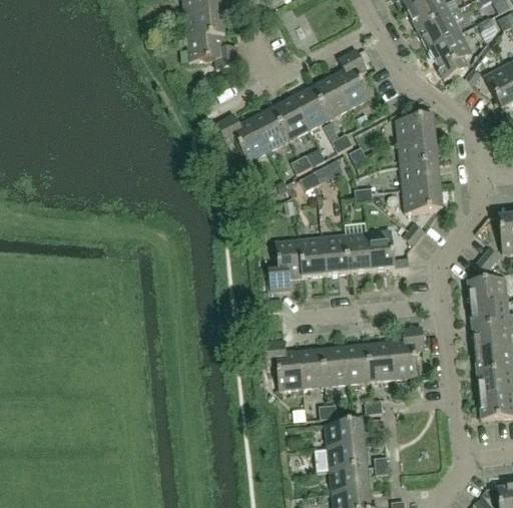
[(221,12),(220,0),(182,0),(184,15),(221,12)]
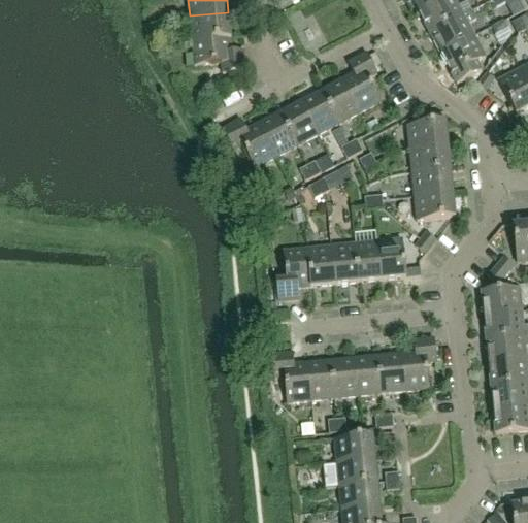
[(353,3),(348,6),(343,0),(307,0),(284,14),(307,55),(363,21),(353,3)]
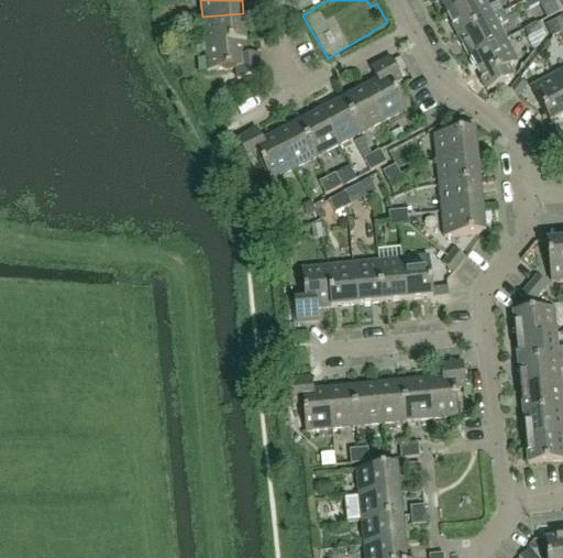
[(440,0),(445,10),(464,0),(440,0)]
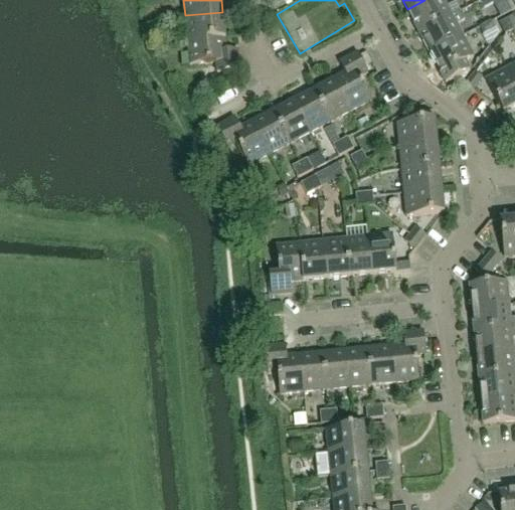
[(452,12),(445,0),(424,0),(407,9),(418,30),(452,12)]
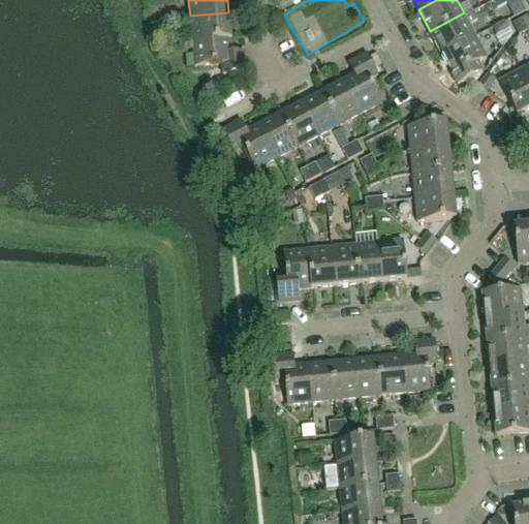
[(474,33),(469,22),(476,18),(471,8),(464,12),(430,31),(440,52),(474,33)]
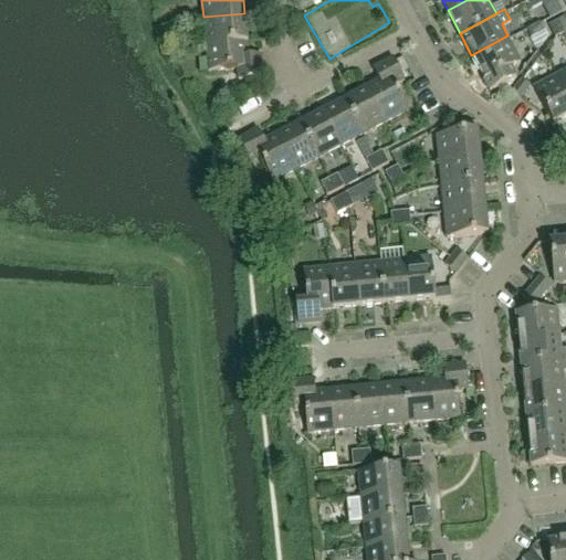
[(247,38),(244,13),(203,17),(206,42),(247,38)]
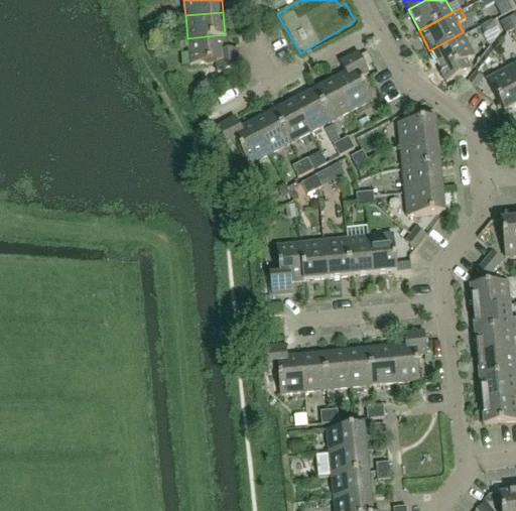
[(513,27),(507,16),(500,20),(506,31),(513,27)]
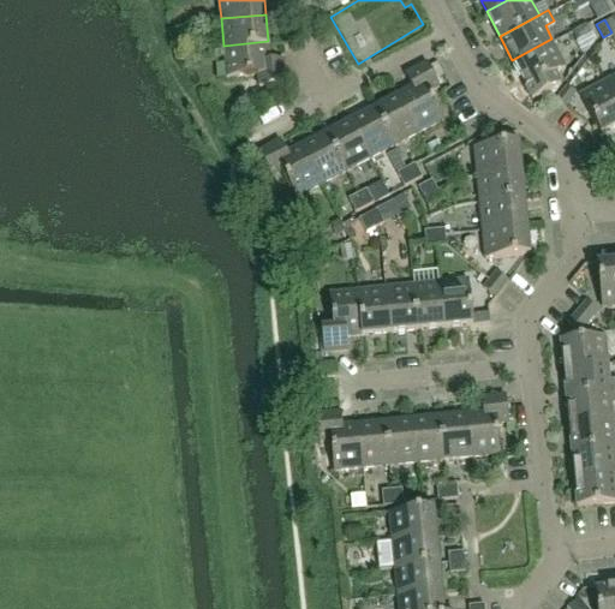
[(595,39),(586,21),(572,28),(584,49),(595,39)]
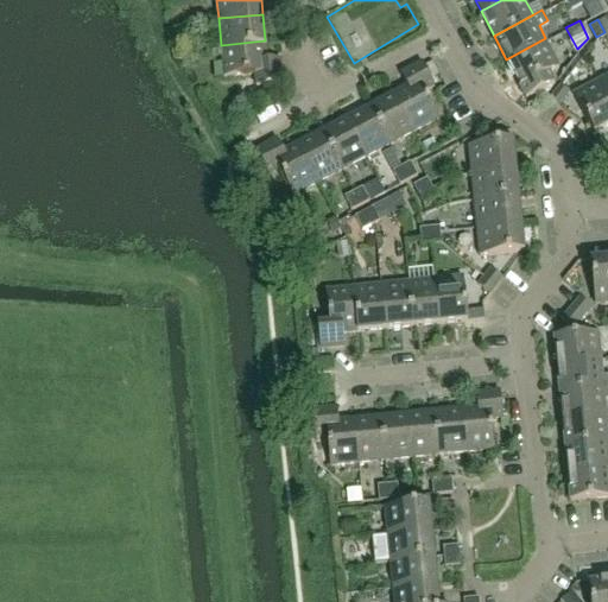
[(293,38),(292,27),(278,29),(279,39),(293,38)]
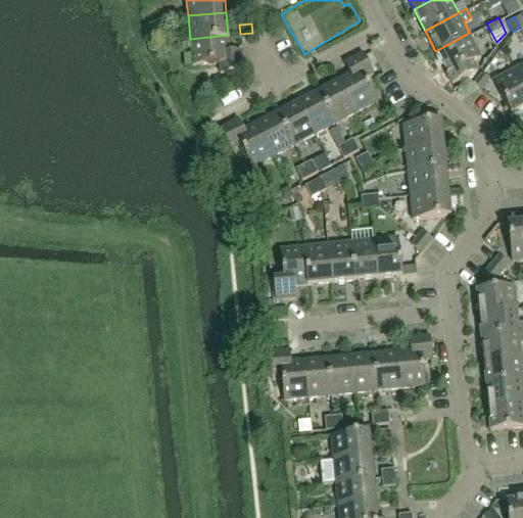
[(472,59),(480,54),(469,33),(435,51),(452,82),(477,68),(472,59)]
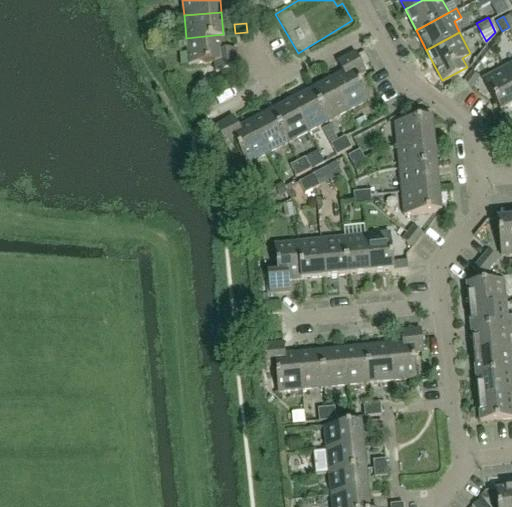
[(225,48),(223,34),(186,38),(188,61),(214,59),(215,68),(238,66),(236,46),(225,48)]
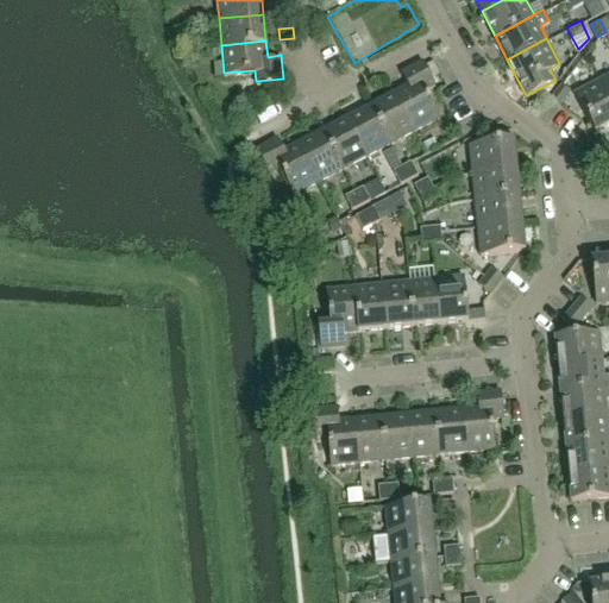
[(439,115),(425,88),(434,82),(422,58),(401,69),(407,81),(394,89),(414,129),(439,115)]
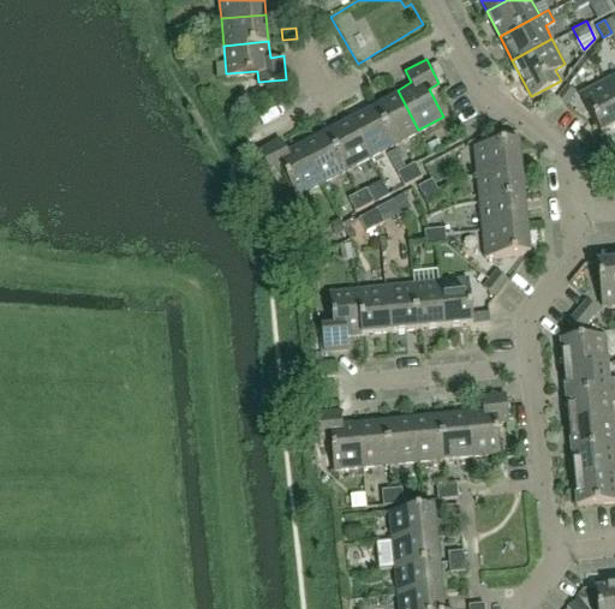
[(614,72),(604,78),(614,97),(614,72)]
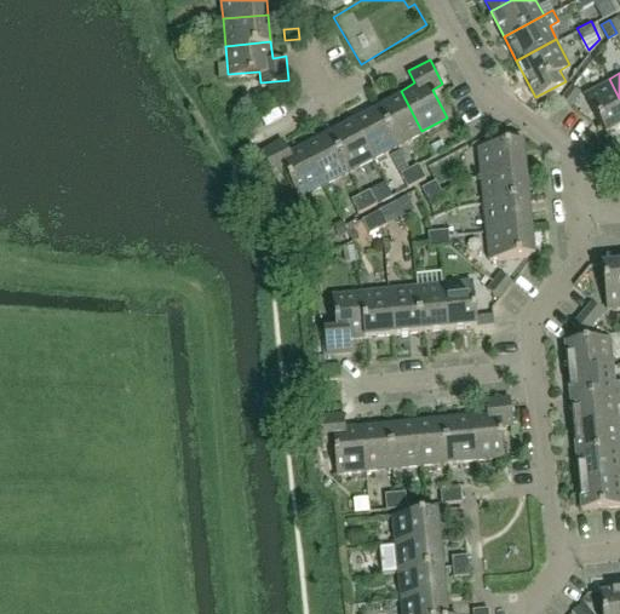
[(619,124),(619,98),(609,79),(585,92),(606,132),(619,124)]
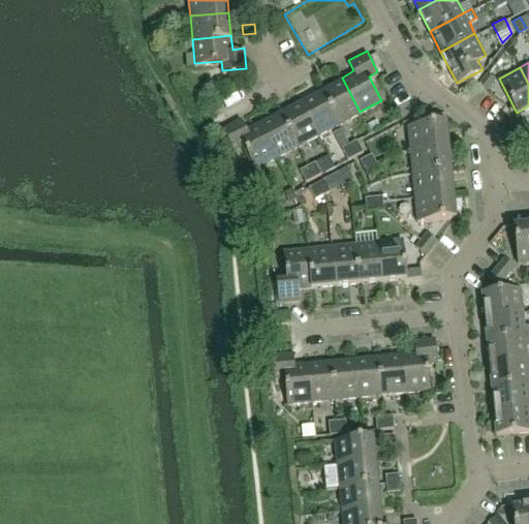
[(487,88),(494,78),(488,71),(479,82),(487,88)]
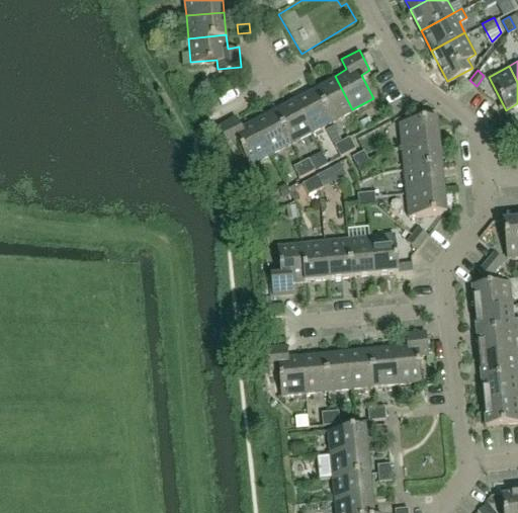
[(222,72),(212,73),(213,84),(223,83),(222,72)]
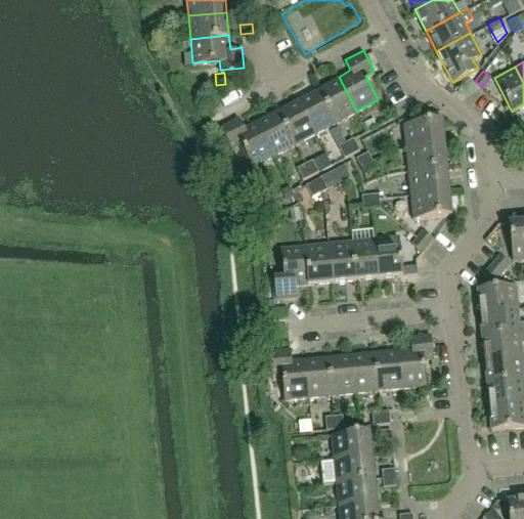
[(356,111),(339,77),(318,87),(336,121),(356,111)]
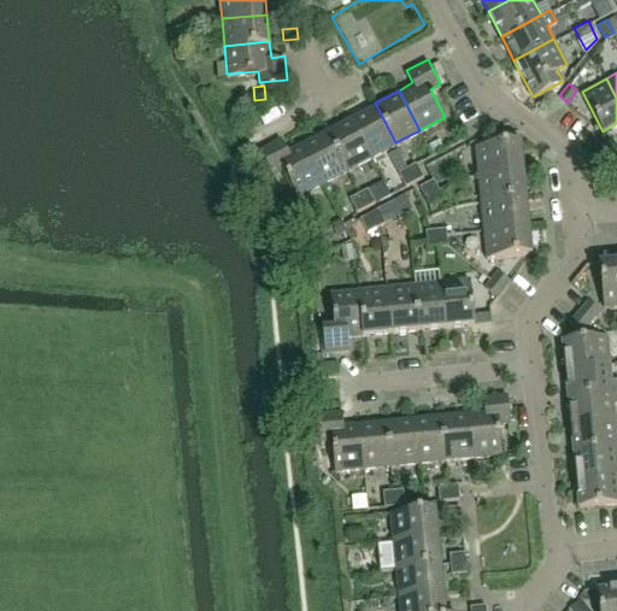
[(395,142),(375,103),(350,116),(371,156),(395,142)]
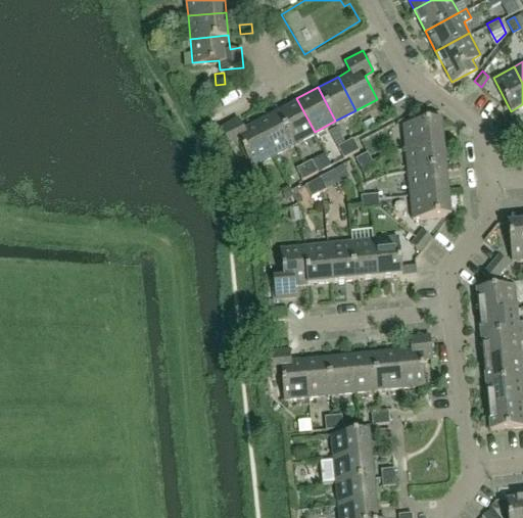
[(315,132),(296,98),(276,109),(294,143),(315,132)]
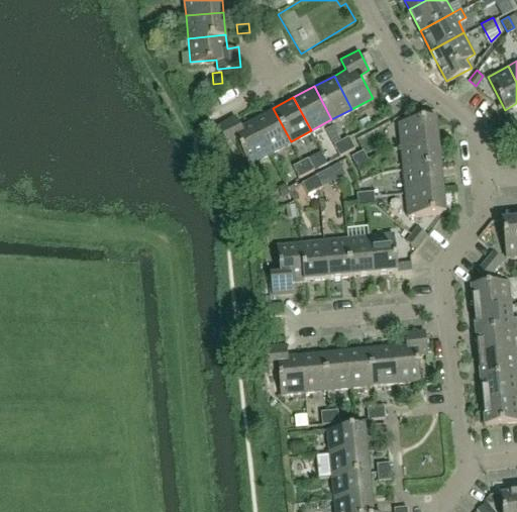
[(291,141),(273,108),(252,118),(270,152),(291,141)]
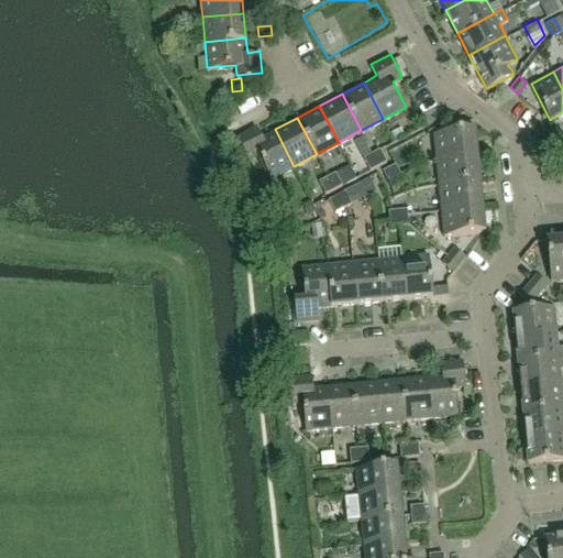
[(275,129),(262,137),(256,126),(236,135),(239,139),(249,157),(257,153),(272,177),(294,166),(275,129)]
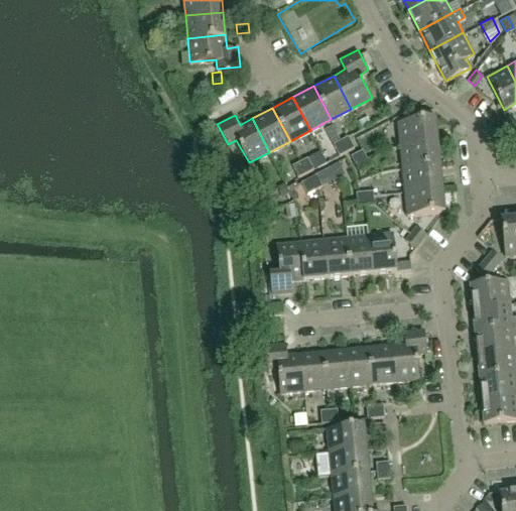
[(437,140),(434,117),(397,121),(400,144),(437,140)]
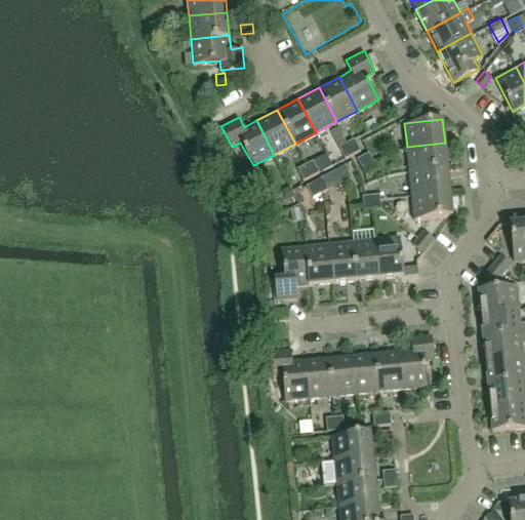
[(360,148),(354,136),(347,141),(353,152),(360,148)]
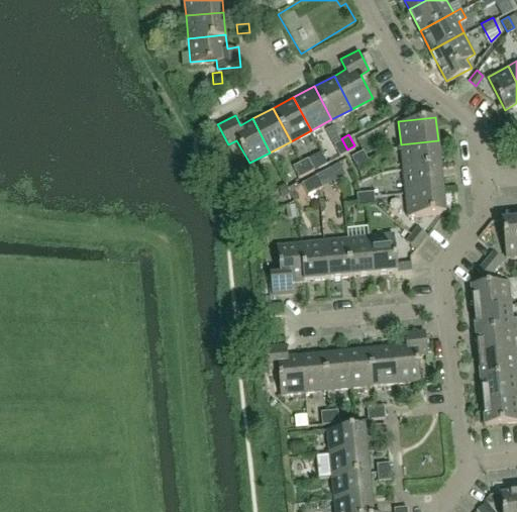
[(347,149),(341,138),(333,142),(339,154),(347,149)]
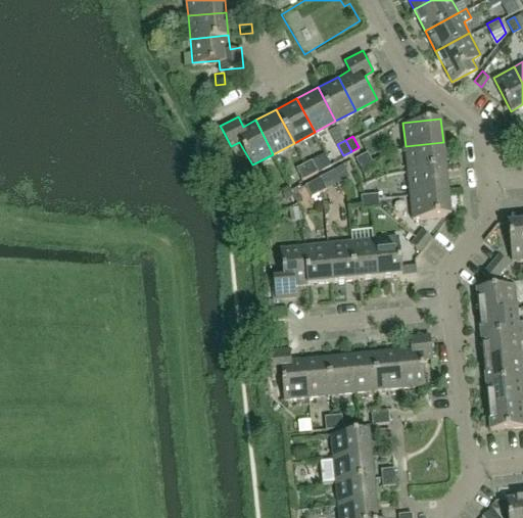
[(445,166),(443,142),(406,146),(408,170),(445,166)]
